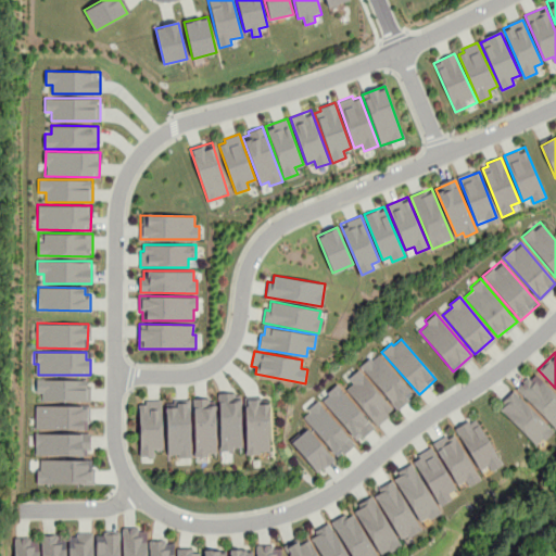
[(361,366),(396,409),(413,395),(377,353),(361,366)]
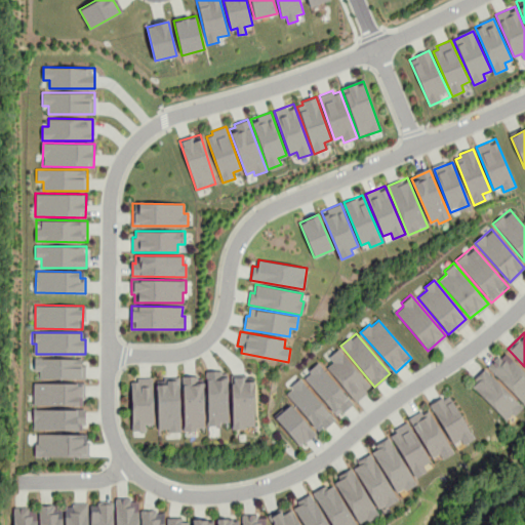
[(327,367),(356,401),(371,389),(337,349),(329,356),(333,361),(327,367)]
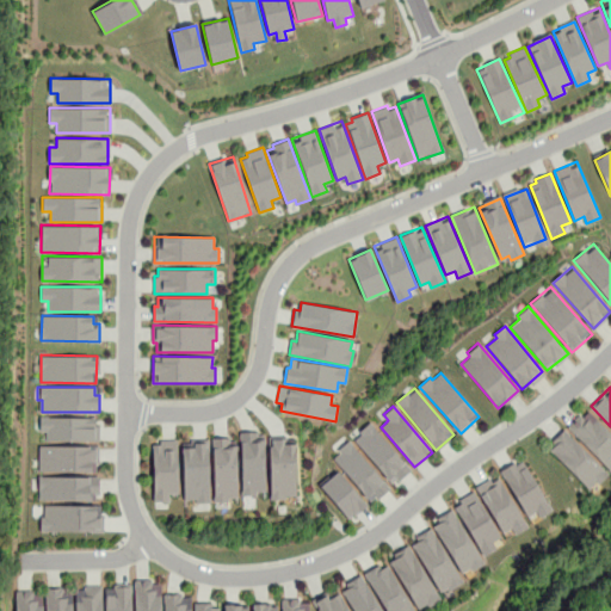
[(567,426),(610,474),(610,433),(586,407),(567,426)]
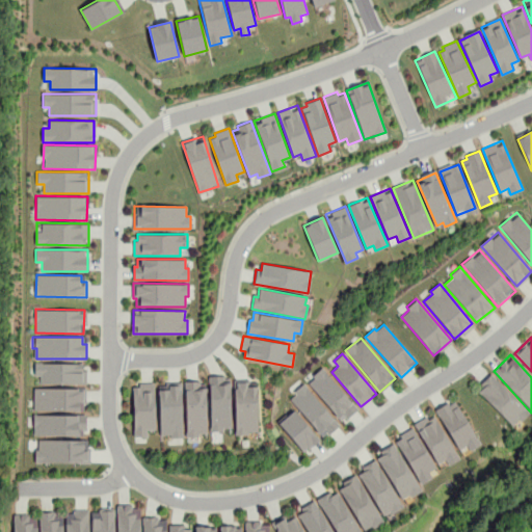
[(34,363),(85,363),(85,384),(41,383),(41,375),(34,374),(34,363)]
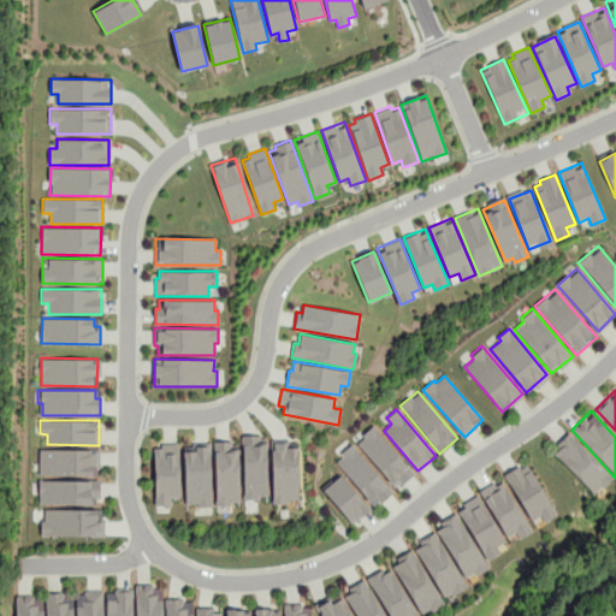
[(357,443),(396,487),(414,473),(373,425),(361,434),(363,438),(357,443)]
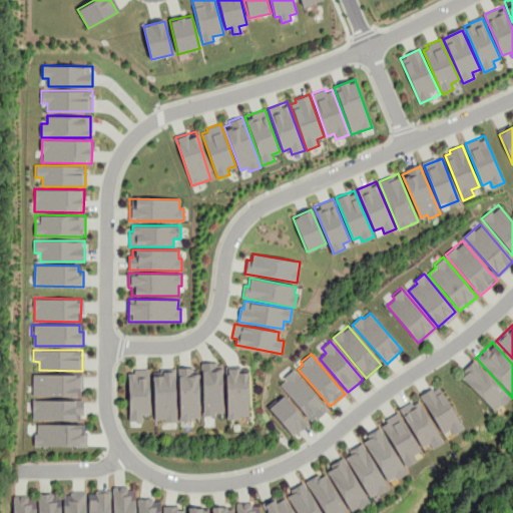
[(461,376),(493,410),(499,404),(502,407),(510,399),(474,360),(463,370),(465,372),(461,376)]
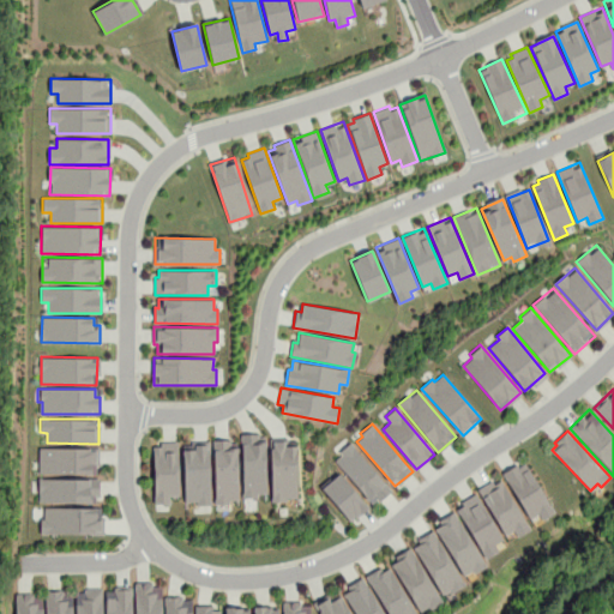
[(265,497),(265,438),(244,438),(244,497),(265,497)]
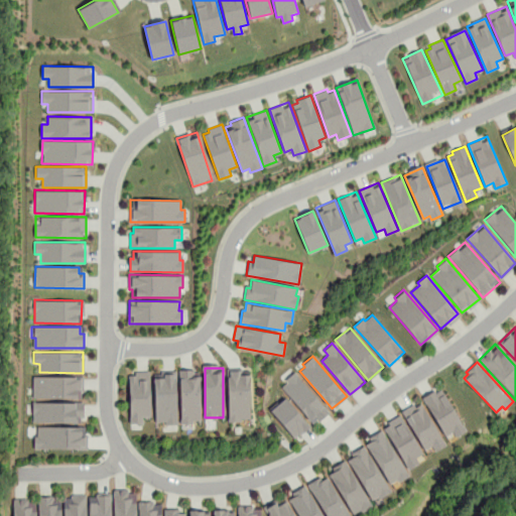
[(228,368),(228,422),(240,422),(240,418),(250,418),(250,374),(239,374),(239,368),(228,368)]
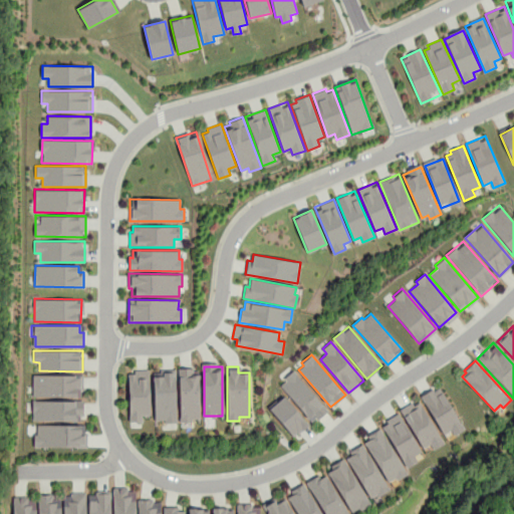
[(281,384),(309,419),(314,415),(318,420),(328,411),(293,369),(284,377),(286,380),(281,384)]
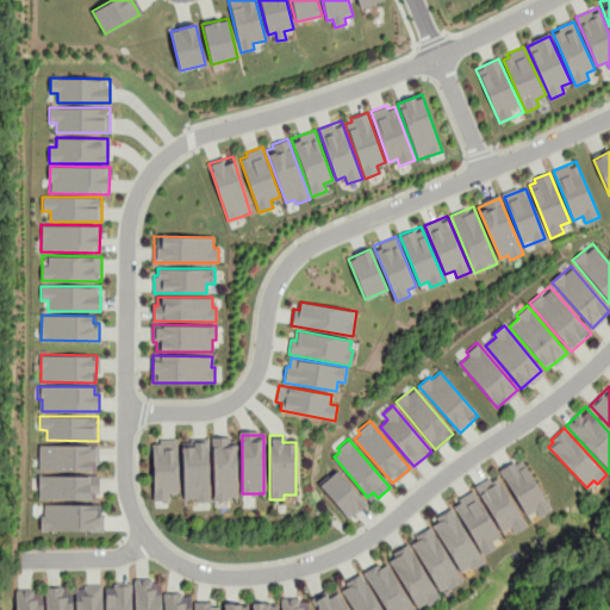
[(182,441),(184,498),(195,498),(195,503),(210,503),(209,441),(182,441)]
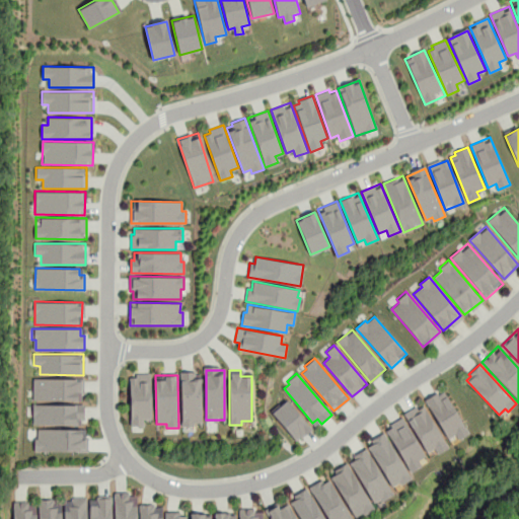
[(182,424),(200,424),(200,375),(182,375),(182,424)]
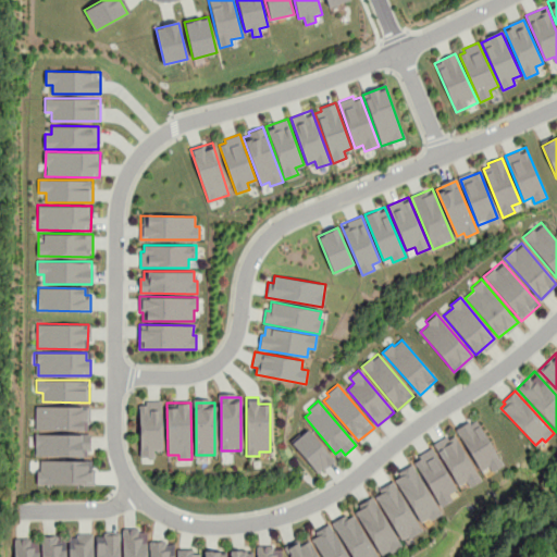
[(139,404),(140,457),(155,457),(155,449),(162,449),(161,404),(139,404)]
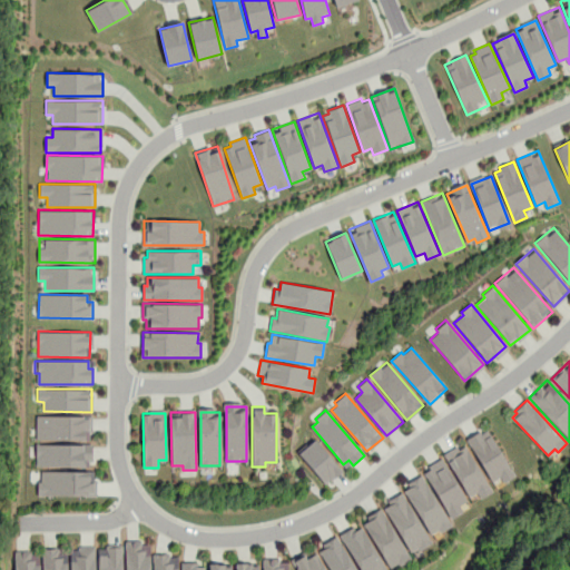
[(37,415),(37,440),(89,440),(89,415),(37,415)]
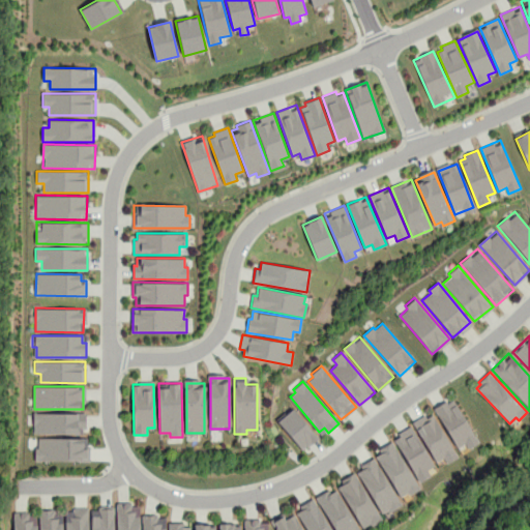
[(433,407),(458,447),(465,443),(468,448),(478,442),(452,401),(442,406),(440,403),(433,407)]
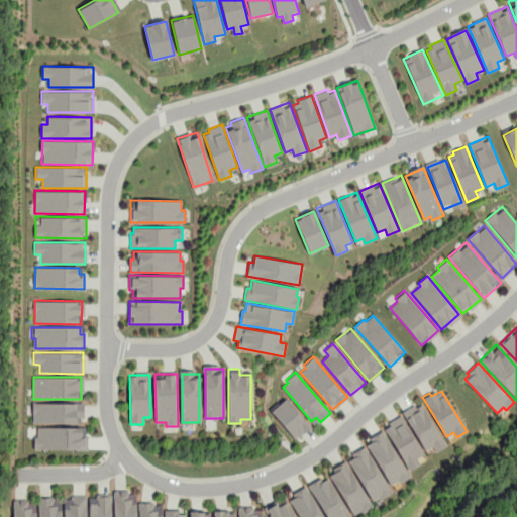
[(270,409),(295,439),(310,426),(285,396),(270,409)]
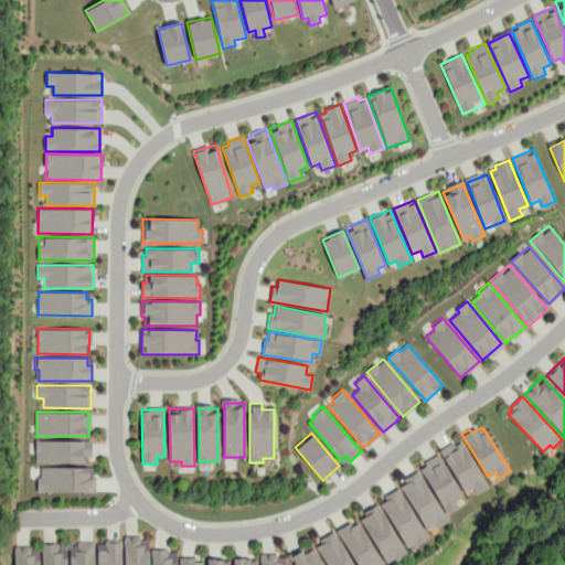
[(36,439),(35,462),(88,464),(89,440),(36,439)]
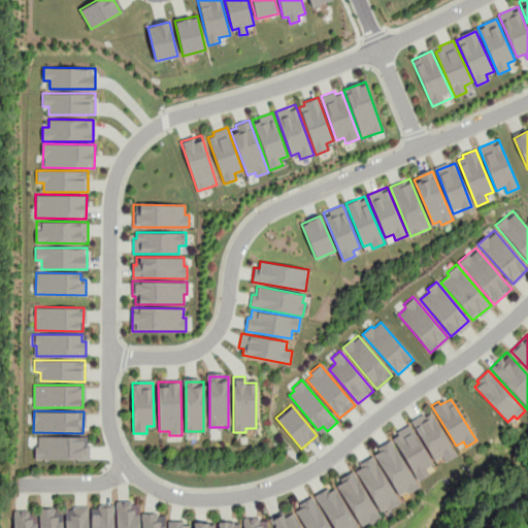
[(410,421),(435,460),(441,456),(446,462),(456,455),(432,416),(427,419),(424,413),(410,421)]
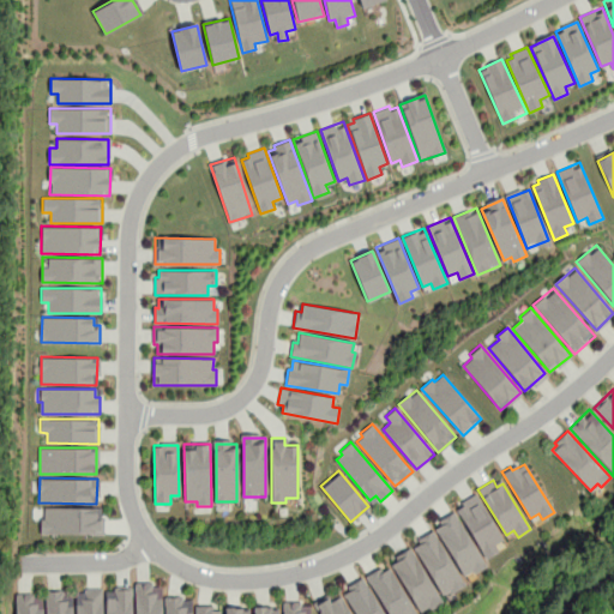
[(456,509),(486,559),(500,552),(495,543),(503,539),(475,493),(461,501),(462,505),(456,509)]
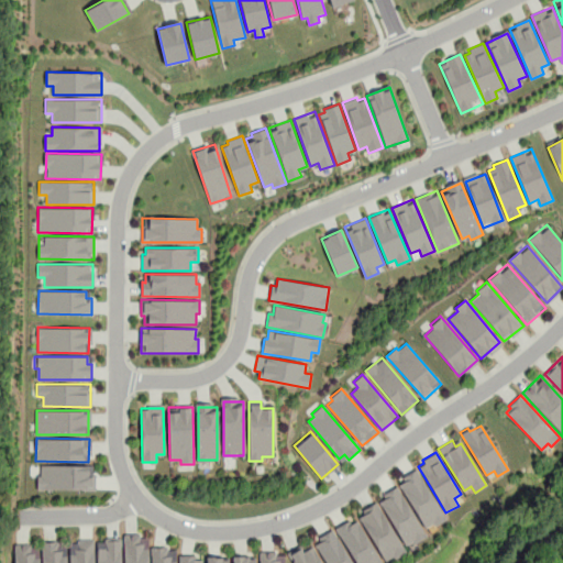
[(37,465),(37,489),(96,489),(96,474),(90,474),(90,465),(37,465)]
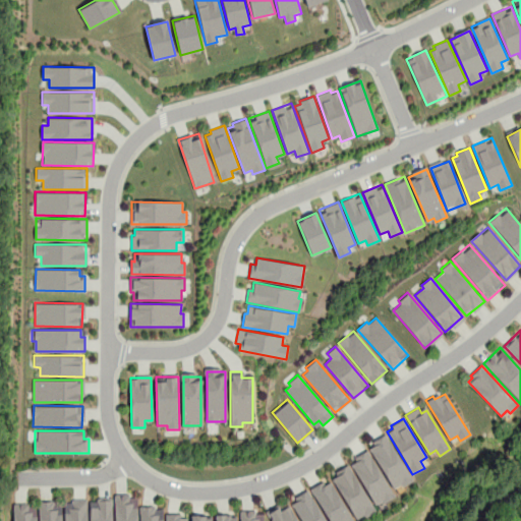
[(368,448),(394,487),(400,483),(402,486),(413,479),(384,433),(373,441),(375,444),(368,448)]
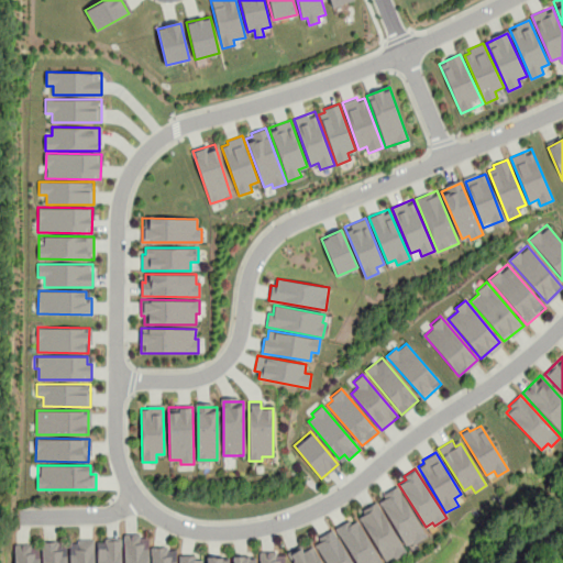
[(379,501),(405,544),(414,540),(415,543),(427,537),(396,486),(383,494),(386,497),(379,501)]
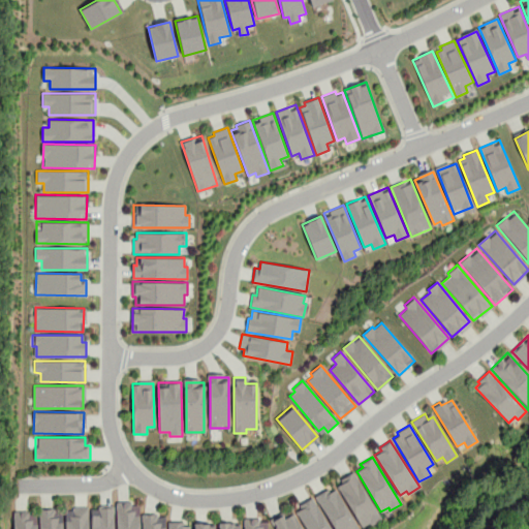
[(337,485),(362,528),(380,517),(353,471),(340,478),(342,481),(337,485)]
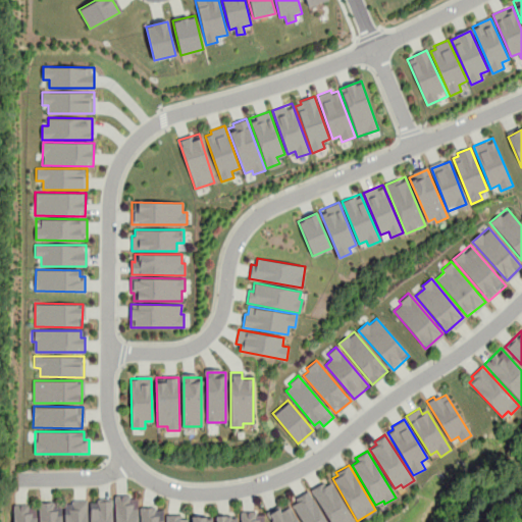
[(311,489),(329,521),(354,521),(329,479),(311,489)]
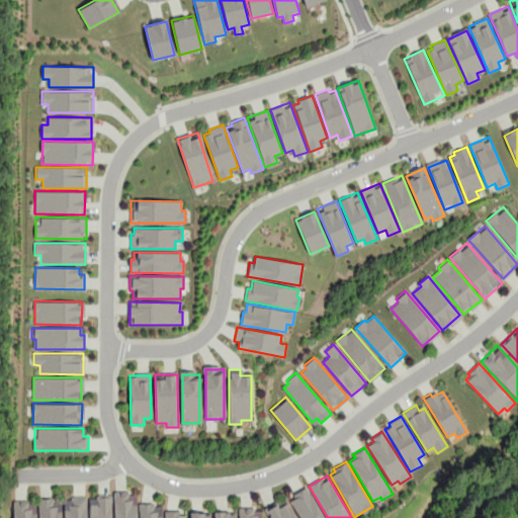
[(287,497),(299,517),(324,517),(306,487),(287,497)]
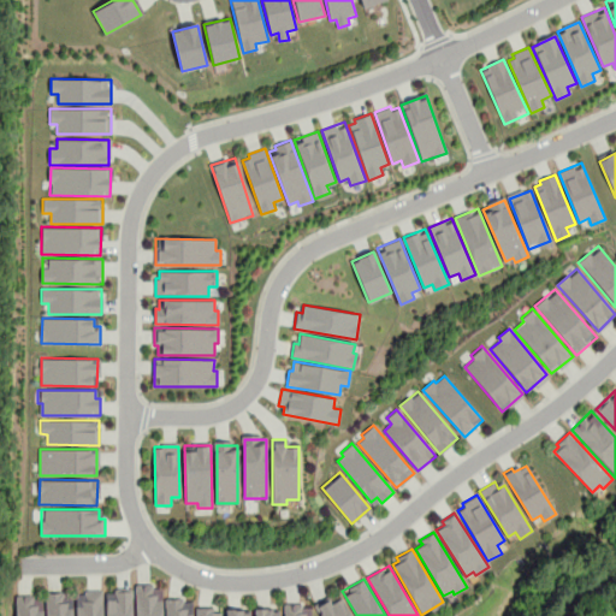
[(136,584),(136,615),(164,615),(164,585),(136,584)]
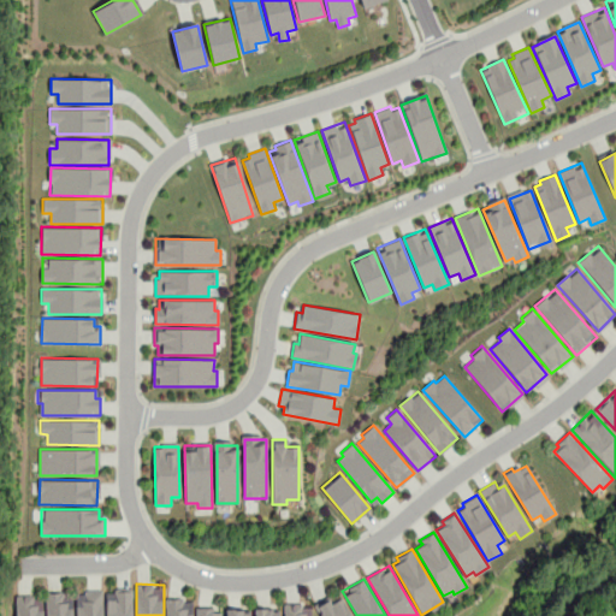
[(107,599),(107,615),(132,615),(132,590),(114,590),(114,599),(107,599)]
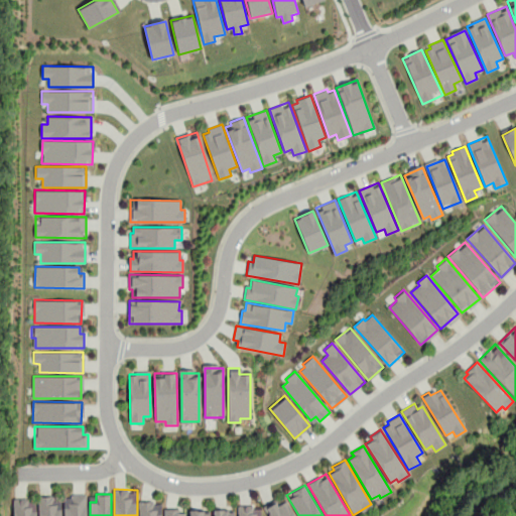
[(86,495),(86,515),(63,515),(63,501),(72,501),(72,495),(86,495)]
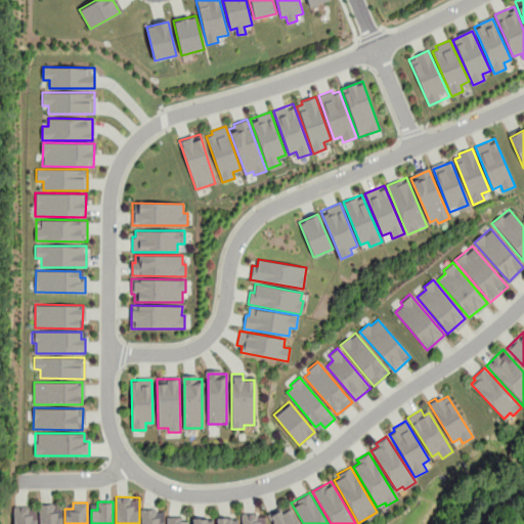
[(268,514),(273,523),(298,523),(287,504),(268,514)]
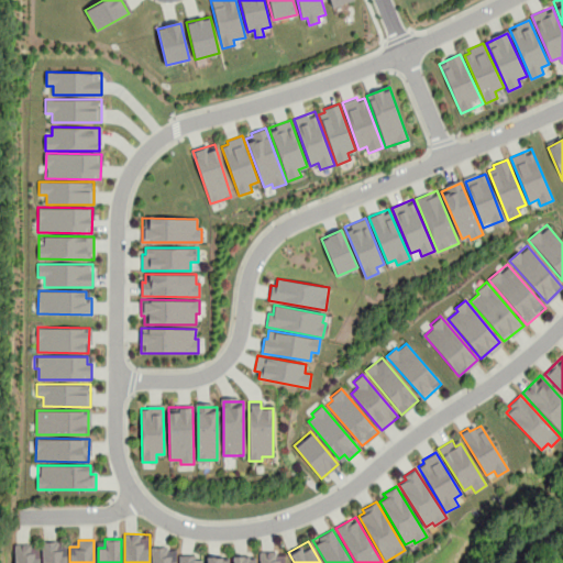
[(42,542),(42,562),(66,562),(66,542),(42,542)]
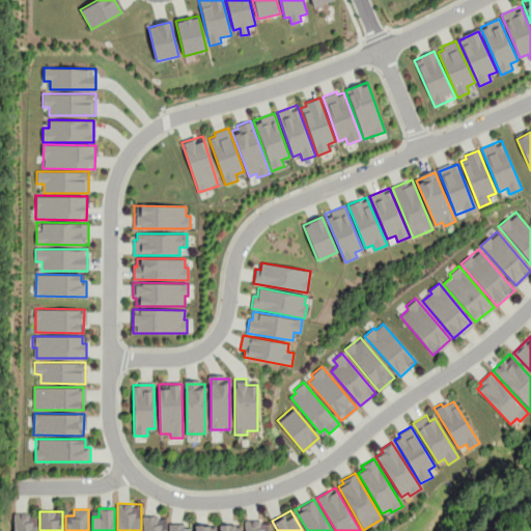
[(143,518),(143,530),(166,530),(166,518),(143,518)]
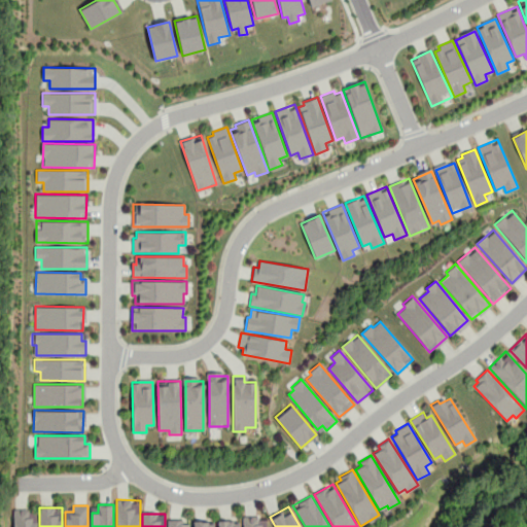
[(244,518),(244,526),(266,526),(266,517),(244,518)]
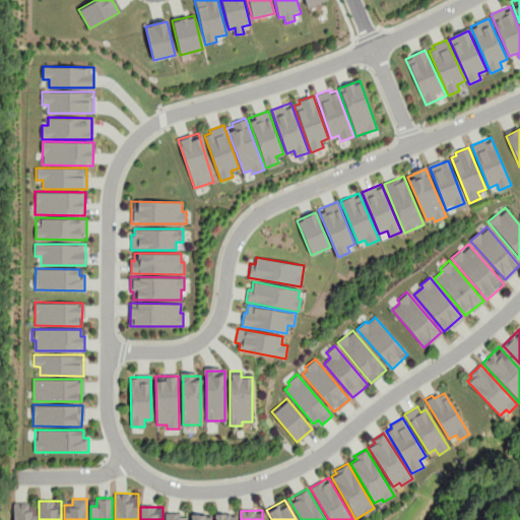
[(13,511),(13,519),(36,519),(37,511),(13,511)]
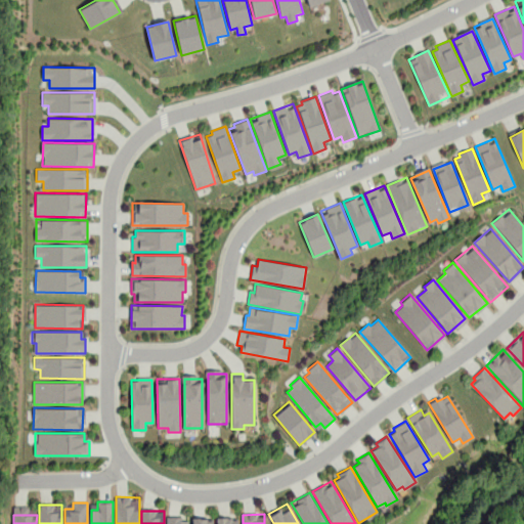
All buildings are outlined.
